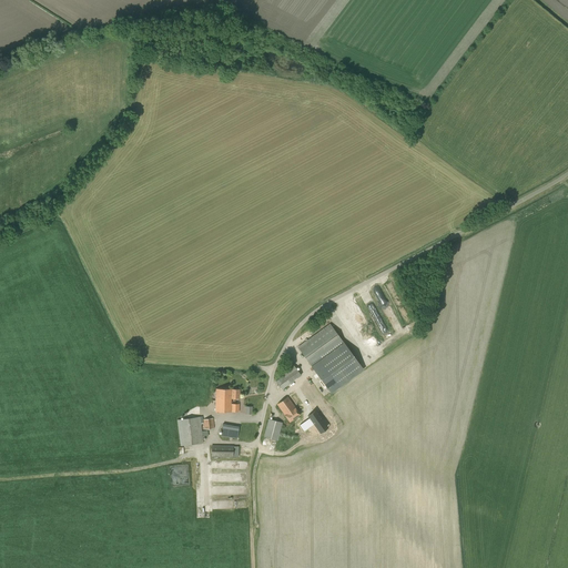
[(297,347),(310,364),(314,369),(321,364),(334,382),(338,386),(338,387),(340,387),(358,374),(364,369),(346,345),(343,341),(330,323),(313,336),(311,337),(308,338),(297,347)]
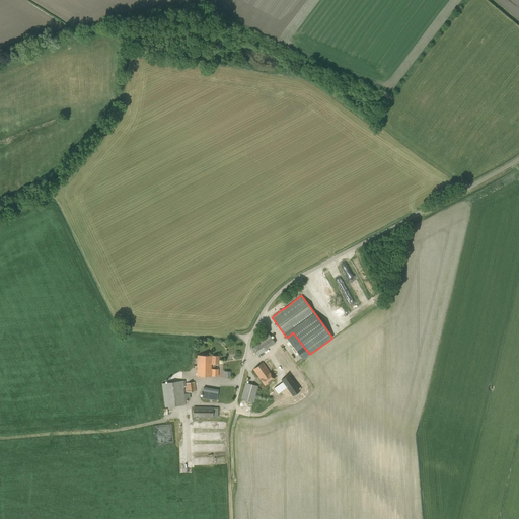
[(268,331),(256,340),(260,343),(252,349),(257,356),(266,350),(267,350),(276,343),(268,331)]
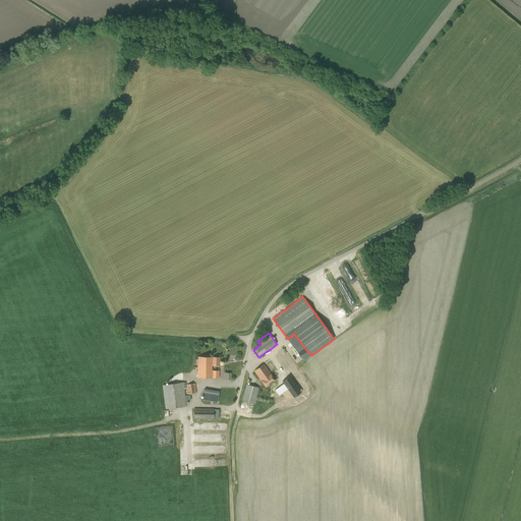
[(208,362),(208,357),(198,357),(197,378),(219,378),(219,370),(212,370),(212,365),(212,363),(208,362)]
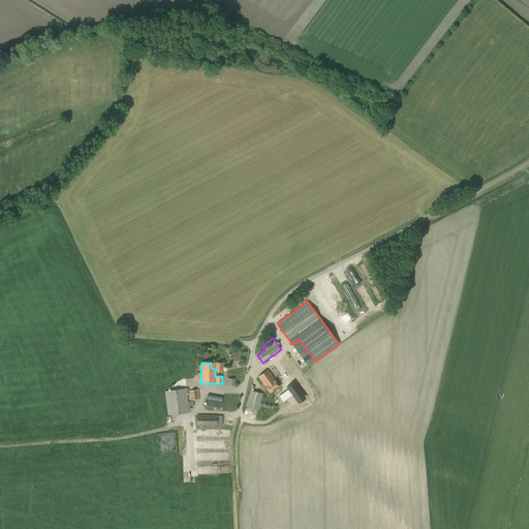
[(223,363),(211,363),(211,368),(215,369),(215,371),(223,371),(223,363)]
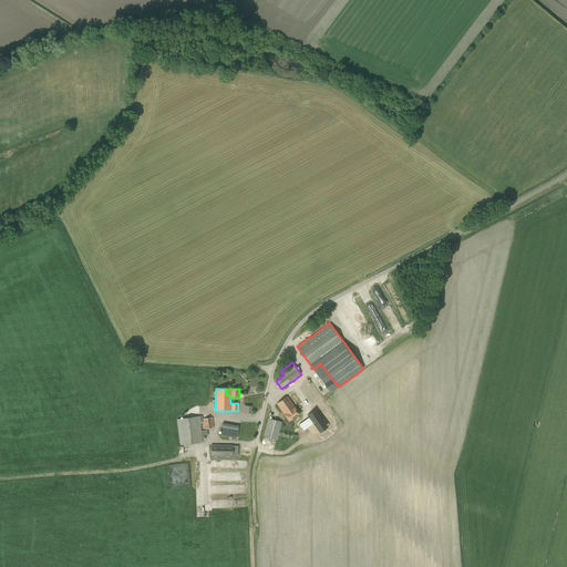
[(285,414),(289,421),(300,413),(295,406),(287,397),(277,403),(285,414)]
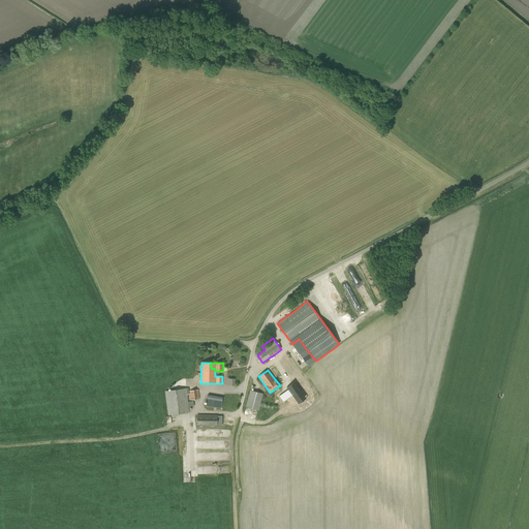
[(305,397),(294,381),(286,387),(287,390),(279,395),(283,401),(291,395),(298,404),(305,398),(305,397)]
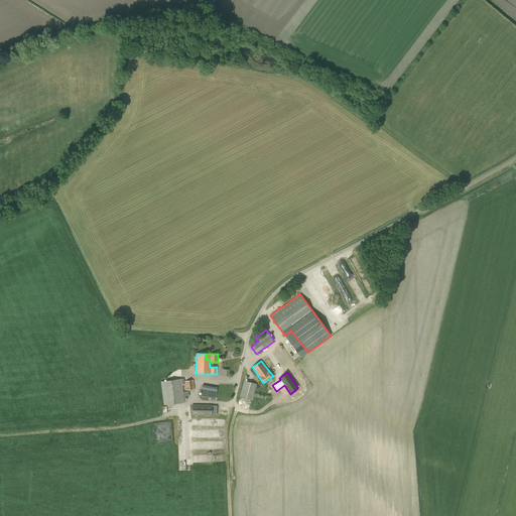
[(160,381),(164,405),(184,402),(182,378),(160,381)]
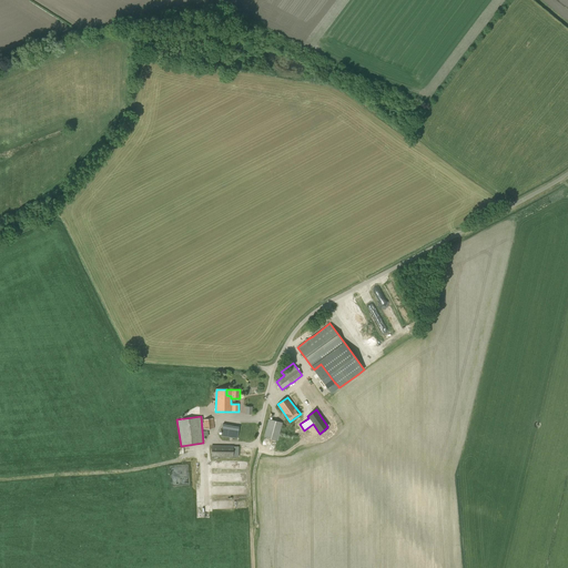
[(203,419),(204,429),(214,428),(213,418),(203,419)]
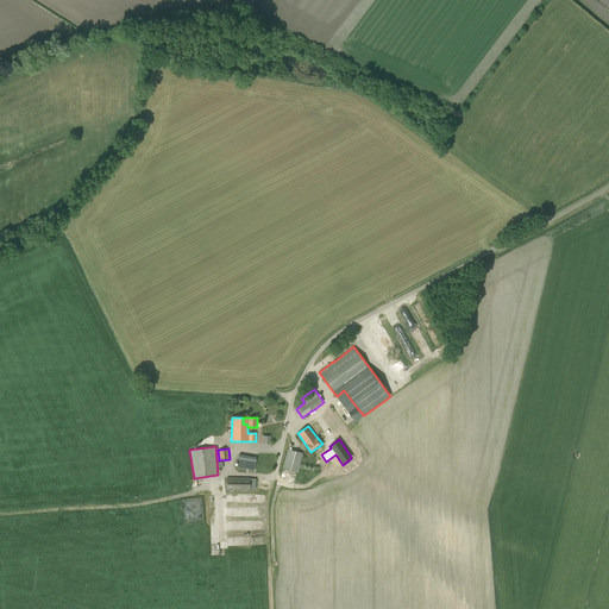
[(282,469),(297,472),(303,453),(288,449),(282,469)]
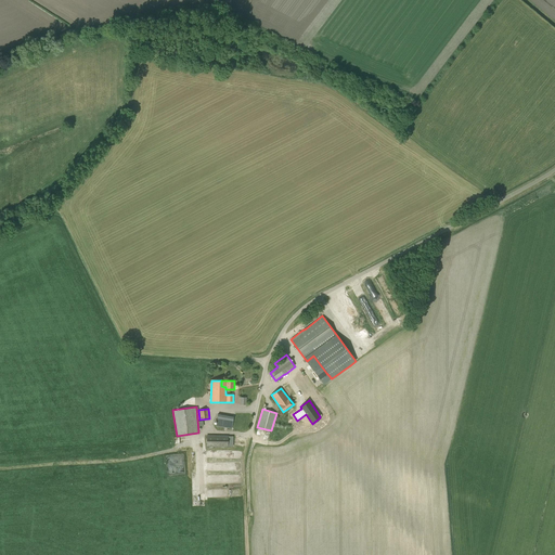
[(234,416),(218,414),(216,426),(217,426),(217,429),(223,430),(223,427),(231,428),(234,416)]
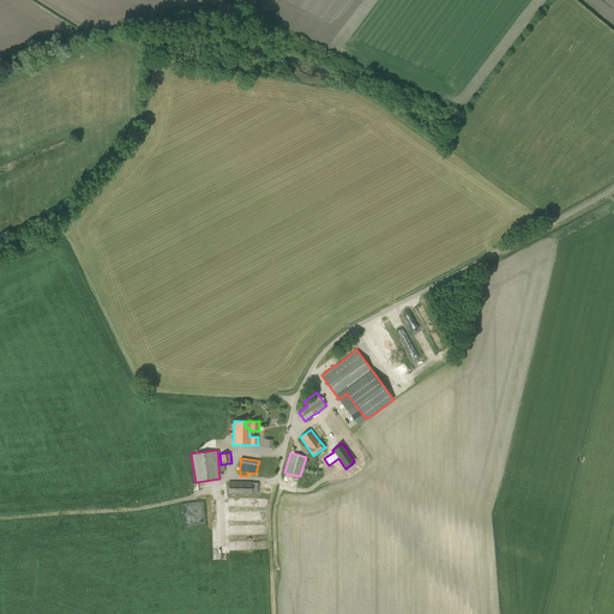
[(252,482),(228,481),(228,494),(252,494),(252,482)]
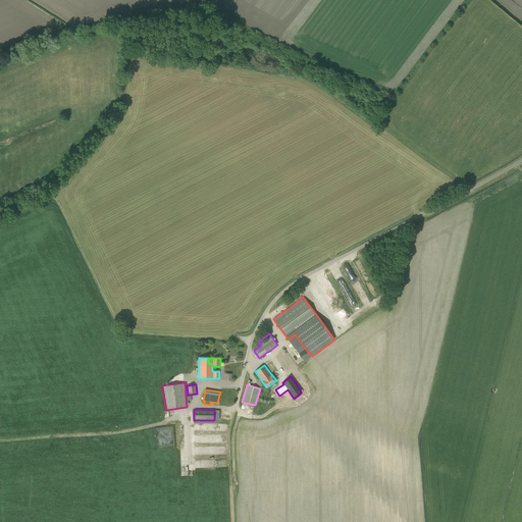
All buildings are outlined.
